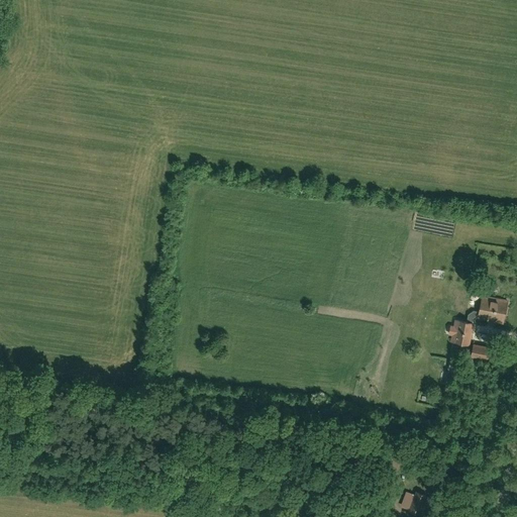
[(476,316),(478,316),(478,317),(503,322),(507,301),(482,297),(479,312),(474,311),(469,314),(467,322),(455,319),(453,327),(456,328),(454,342),(468,345),(474,318),(476,316)]
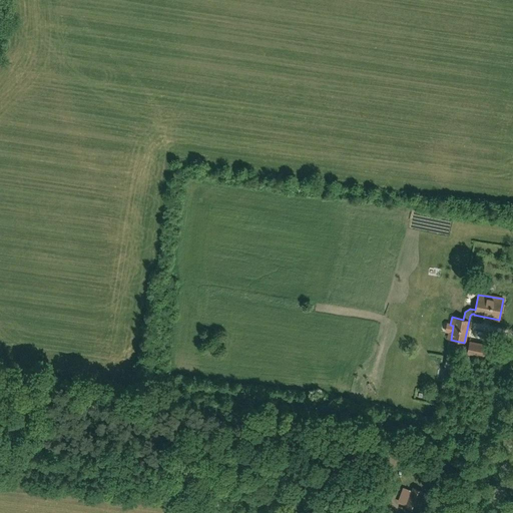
[(467,346),(466,351),(487,355),(488,349),(467,346)]
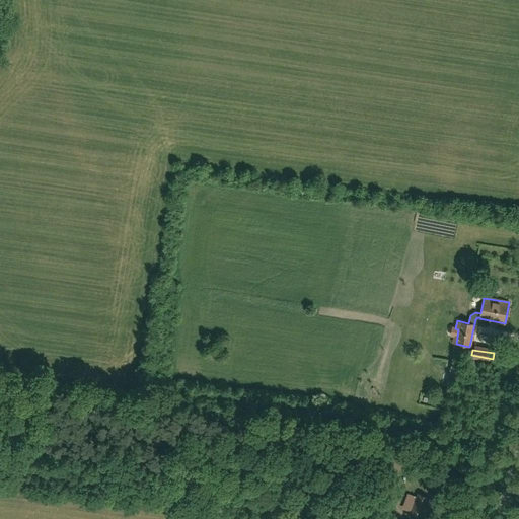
[(455,382),(454,374),(445,376),(446,383),(455,382)]
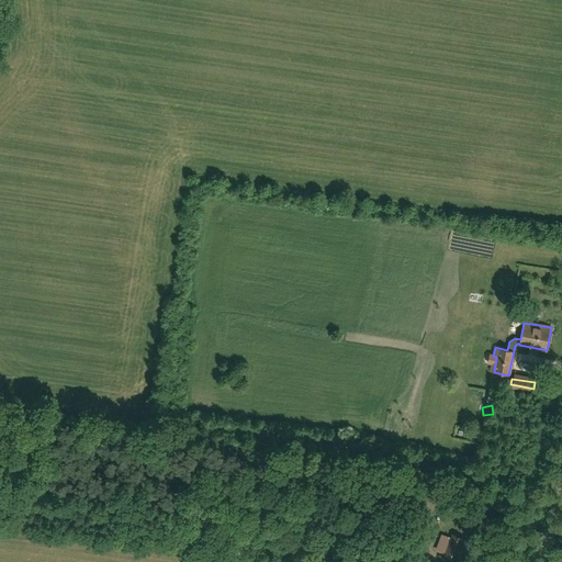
[(448,453),(457,457),(460,447),(451,444),(448,453)]
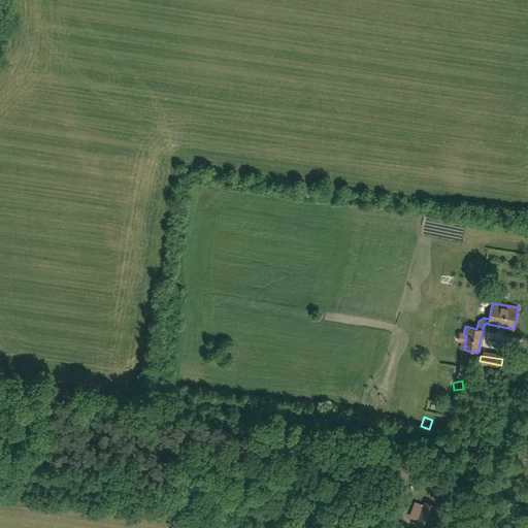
[(425,502),(418,522),(428,526),(435,506),(425,502)]
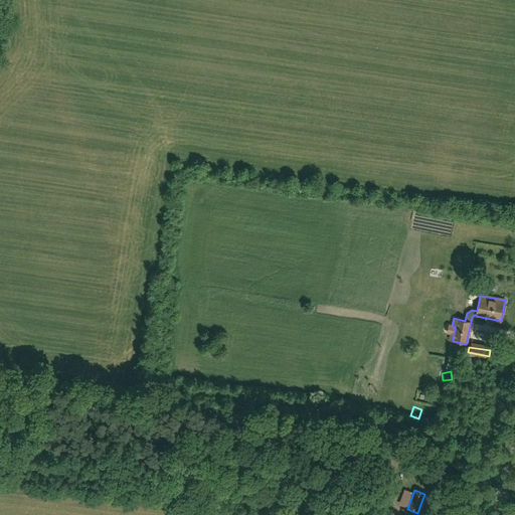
[(433,498),(427,496),(422,510),(427,512),(433,498)]
